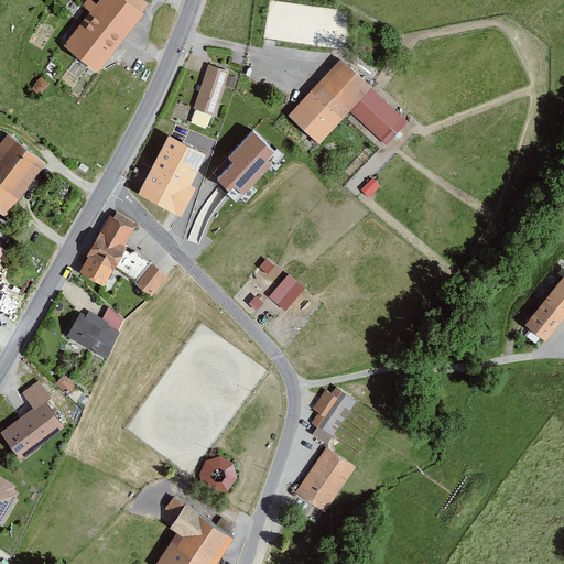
[(145,13),(128,0),(101,0),(66,45),(99,72),(145,13)]
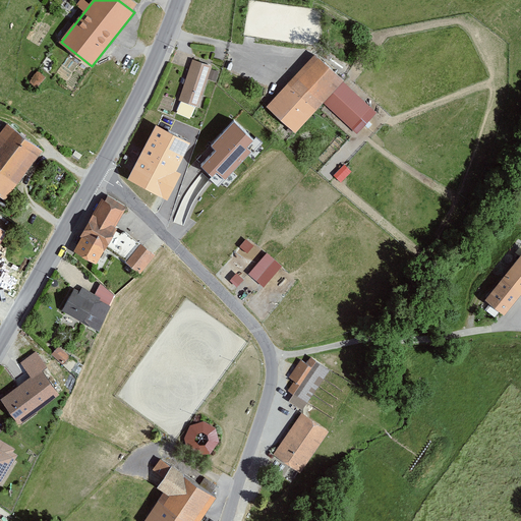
[(346,82),(317,57),(270,107),(299,133),(326,106),(346,82)]
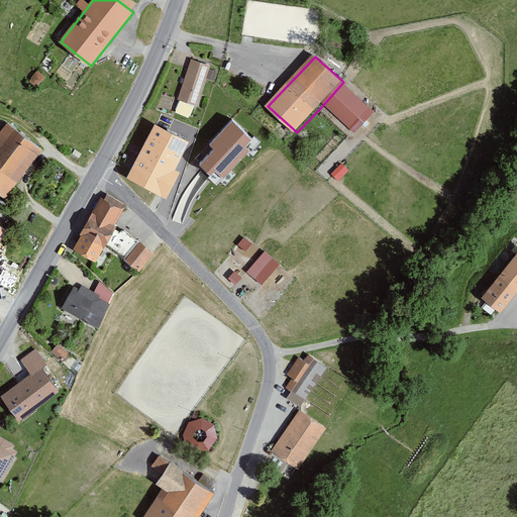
[(212,66),(192,60),(180,99),(200,106),(212,66)]
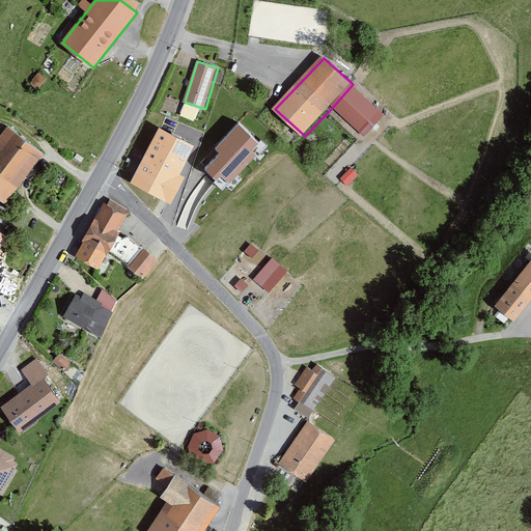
[(379,107),(353,84),(332,108),(358,131),(379,107)]
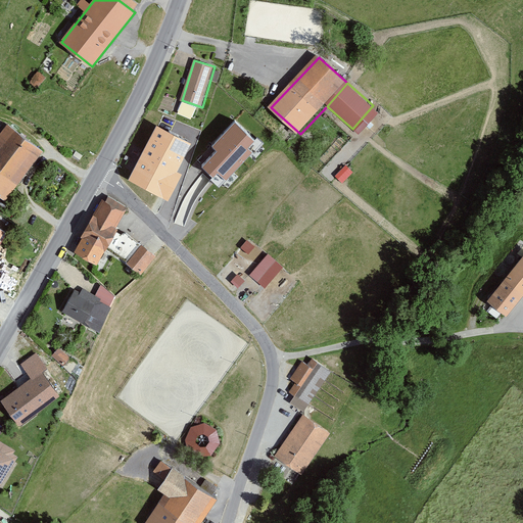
[(225,111),(203,135),(212,143),(197,159),(228,188),(265,148),(225,111)]
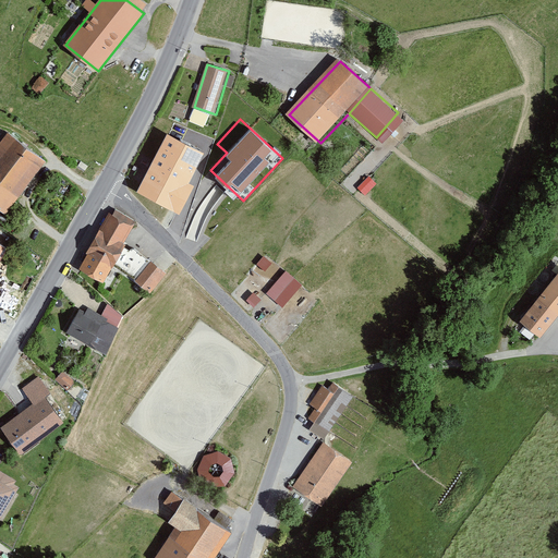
[(10,134),(0,146),(0,205),(8,211),(47,161),(10,134)]
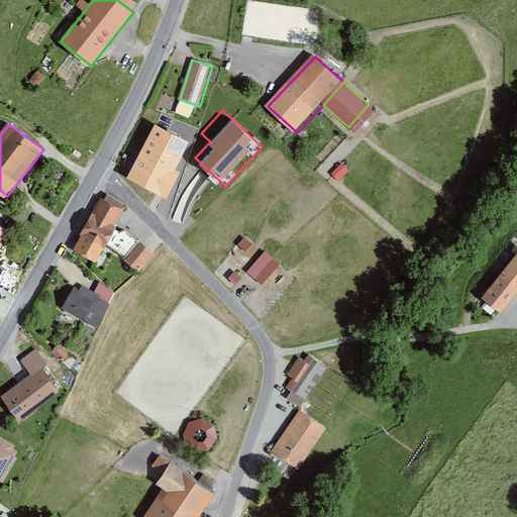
[(189,142),(156,124),(127,178),(166,198),(180,173),(175,170),(189,142)]
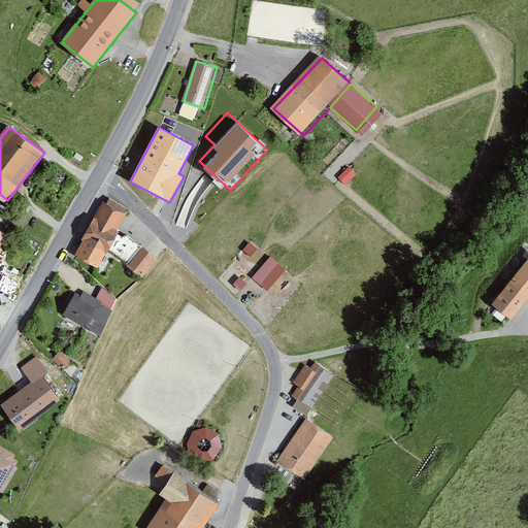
[(345,183),(357,171),(350,164),(338,175),(345,183)]
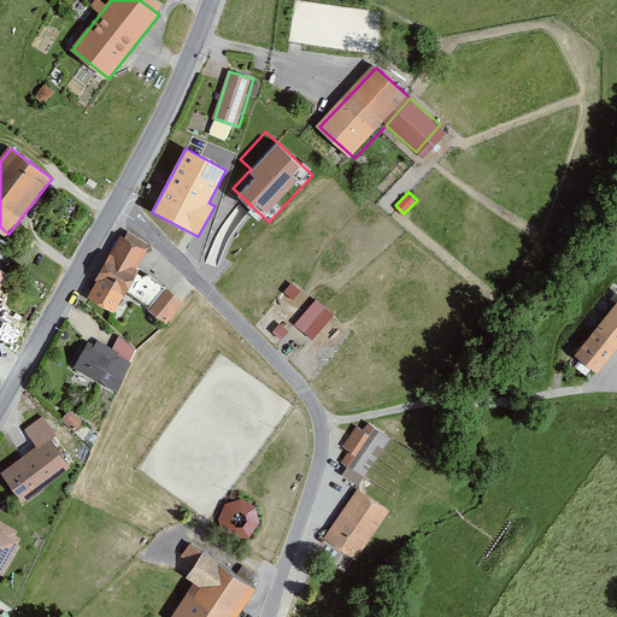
[(150,250),(122,235),(106,268),(133,282),(150,250)]
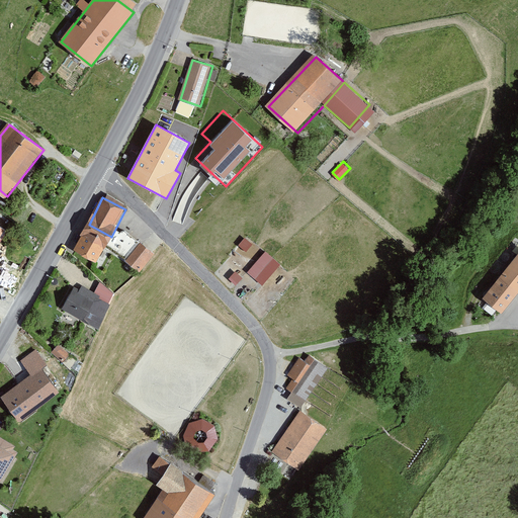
[(111,237),(89,225),(76,250),(99,262),(111,237)]
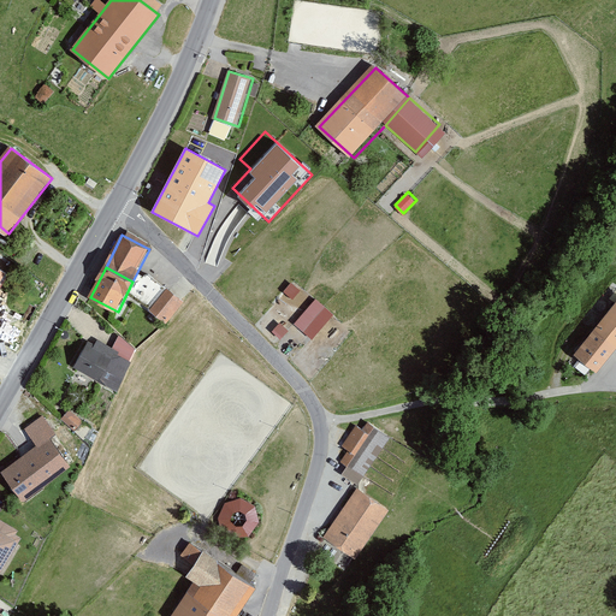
[(291,280),(283,290),(294,298),(301,289),(291,280)]
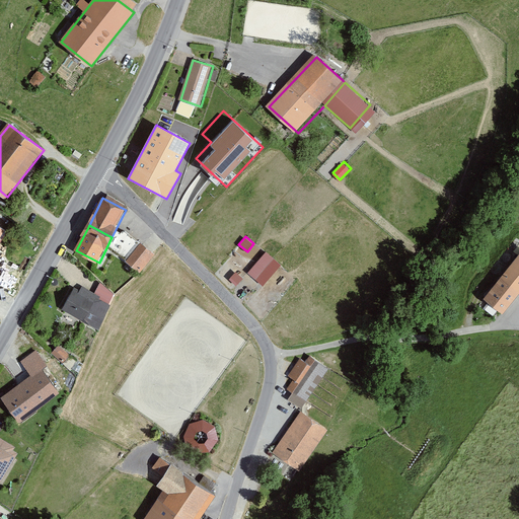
[(156,254),(143,244),(129,263),(142,273),(156,254)]
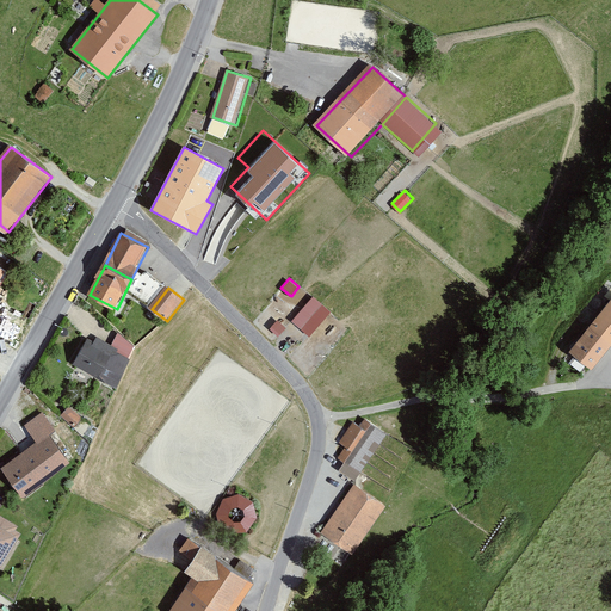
[(314,294),(291,319),(310,337),(333,312),(314,294)]
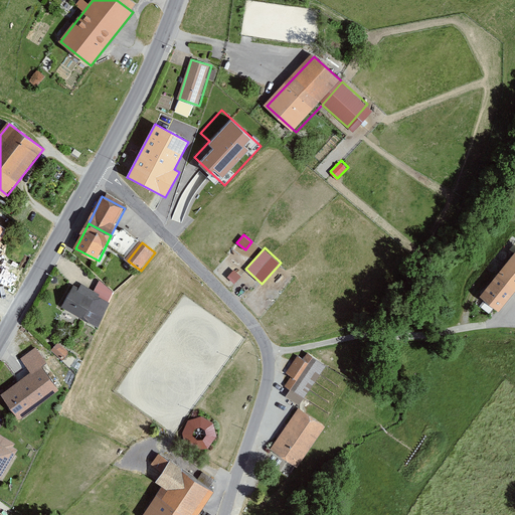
[(514,253),(499,275),(498,274),(481,294),(487,299),(480,309),(489,316),(497,306),(502,310),(514,293),(514,292),(513,291),(514,288),(514,253)]
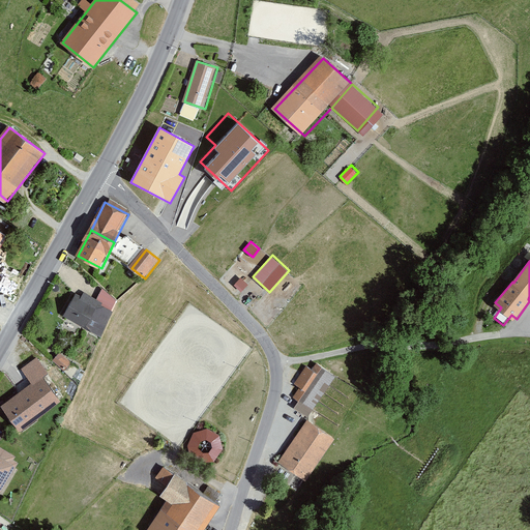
[(241,276),(234,284),(241,291),(248,284),(241,276)]
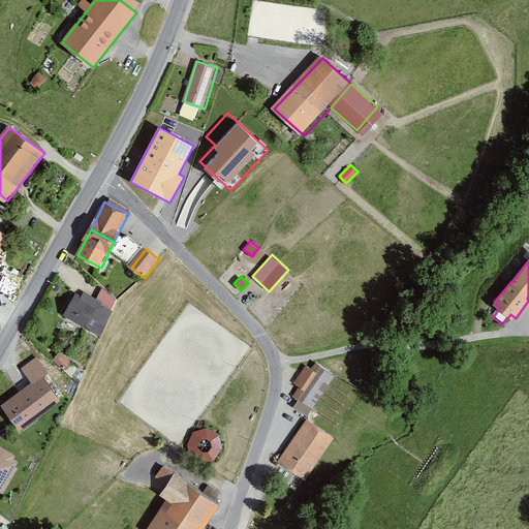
[(113,311),(81,292),(65,316),(85,328),(91,316),(104,324),(113,311)]
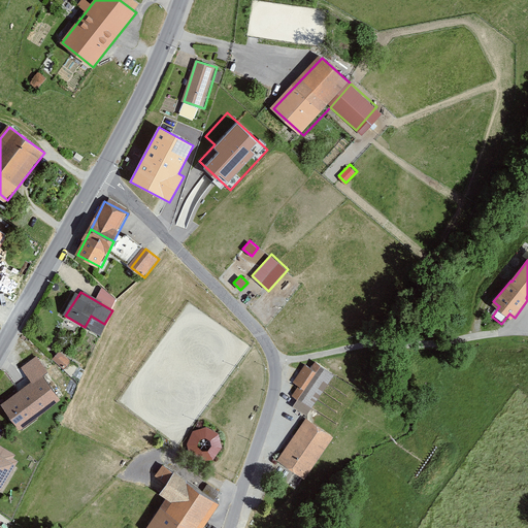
[(64,365),(70,359),(60,349),(53,355),(64,365)]
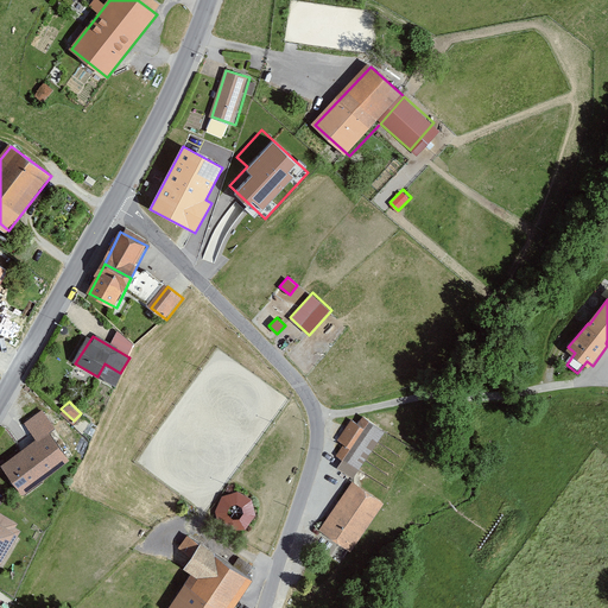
[(40,412),(25,422),(37,441),(2,464),(24,496),(75,463),(40,412)]
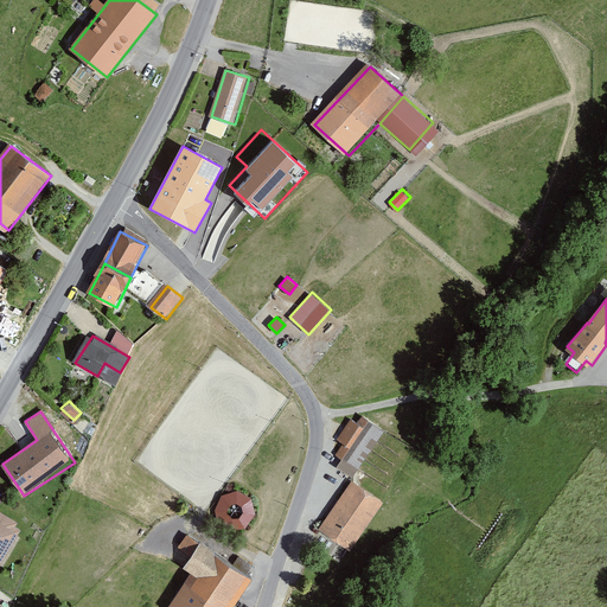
[(382,432),(363,419),(359,423),(353,420),(339,439),(345,445),(338,454),(359,468),(382,432)]
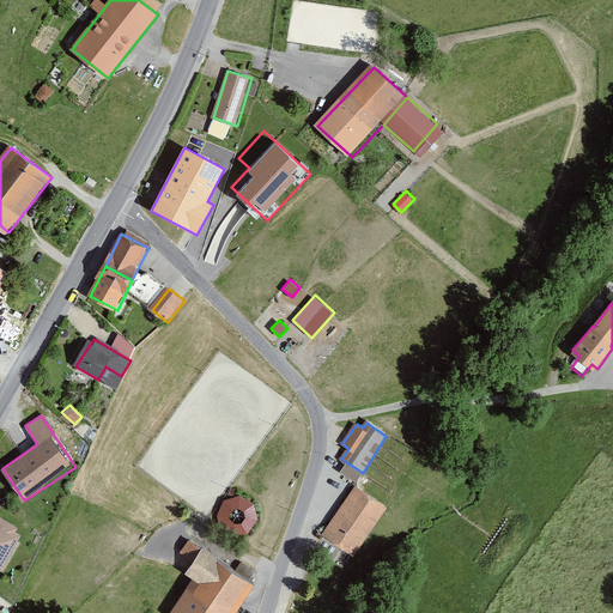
[(389,509),(358,487),(325,535),(356,557),(389,509)]
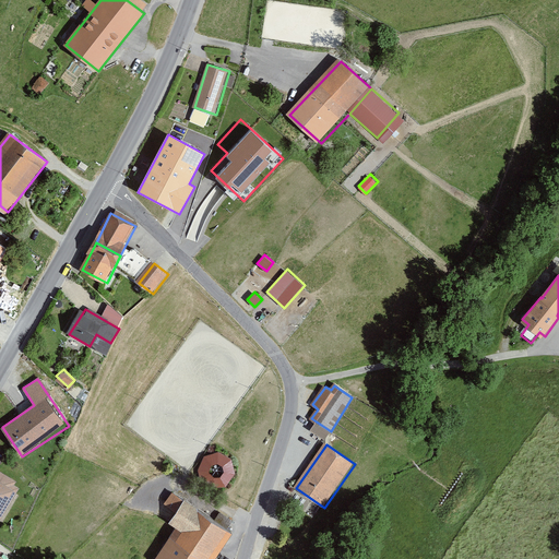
[(225,486),(236,461),(207,447),(195,472),(225,486)]
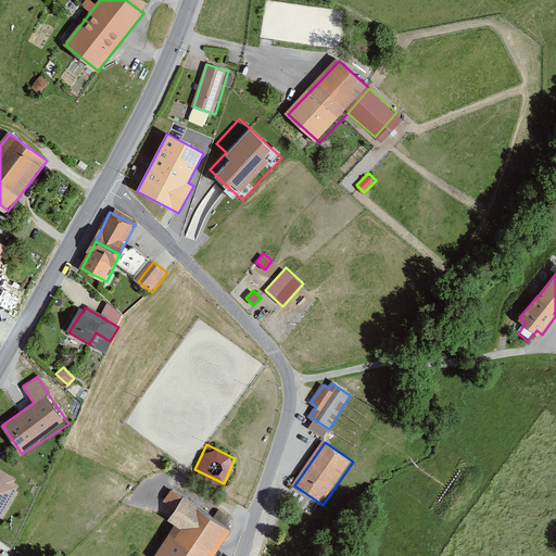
[(0,503),(13,483),(0,474),(0,503)]
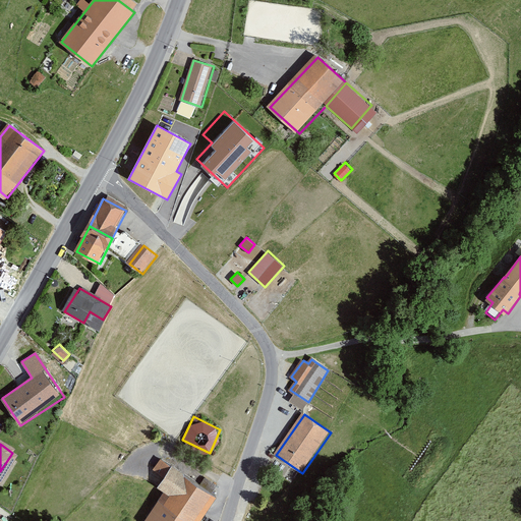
[(199,520),(218,498),(166,459),(158,470),(165,476),(160,484),(170,491),(148,520),(149,520),(199,520)]
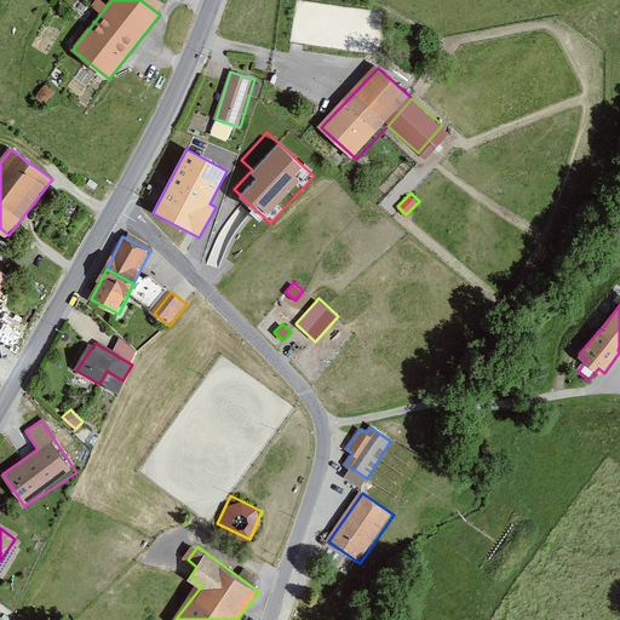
All buildings are outlined.
